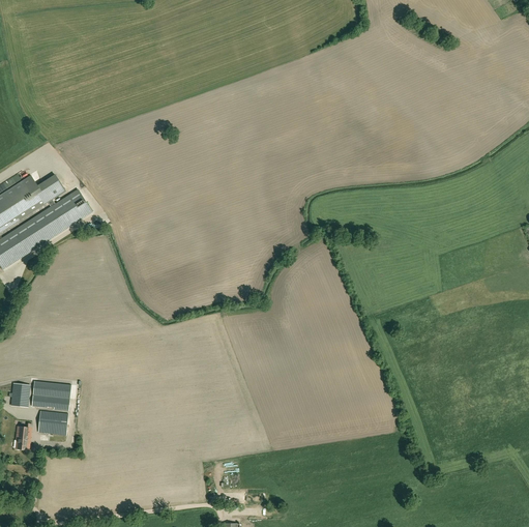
[(0,229),(48,200),(47,198),(39,187),(37,183),(30,173),(0,191),(0,229)]
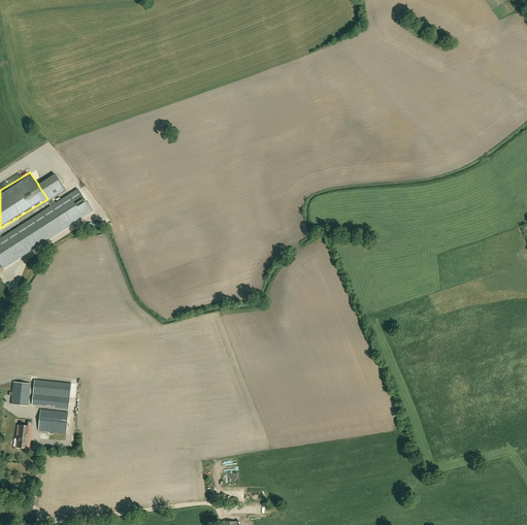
[(0,263),(2,266),(91,208),(76,186),(1,234),(0,232),(0,263)]
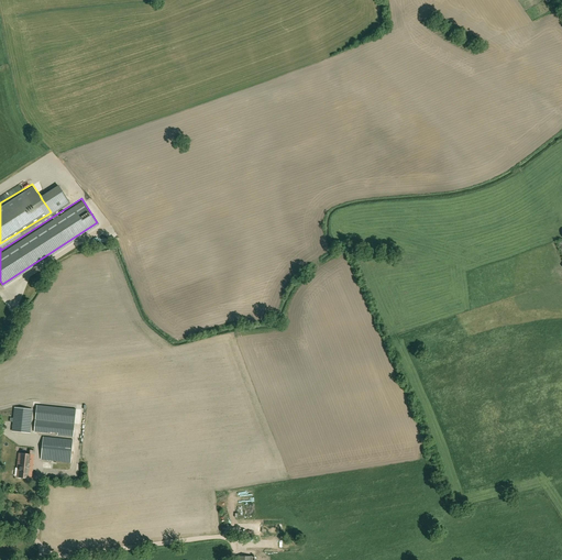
[(74,420),(74,418),(75,406),(36,402),(34,416),(33,429),(36,429),(37,427),(50,428),(50,429),(61,430),(61,432),(72,434),(74,420)]
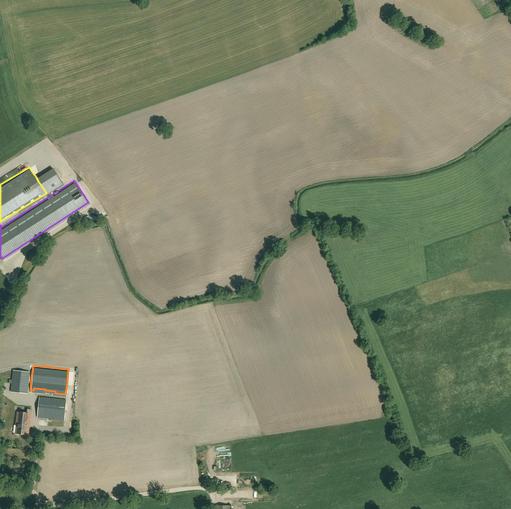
[(27,389),(29,369),(12,367),(11,377),(9,376),(8,380),(11,380),(10,388),(27,389)]
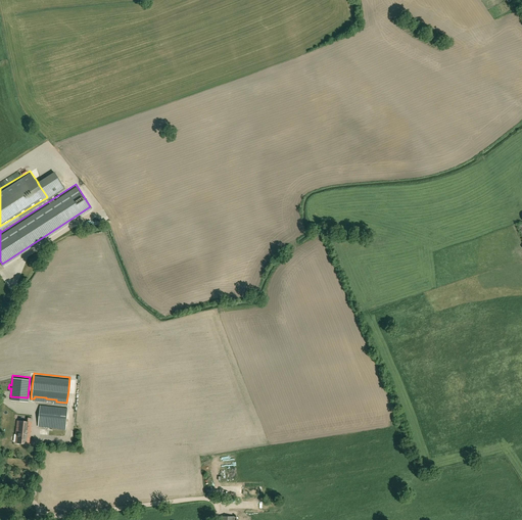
[(64,426),(66,406),(40,403),(37,424),(64,426)]
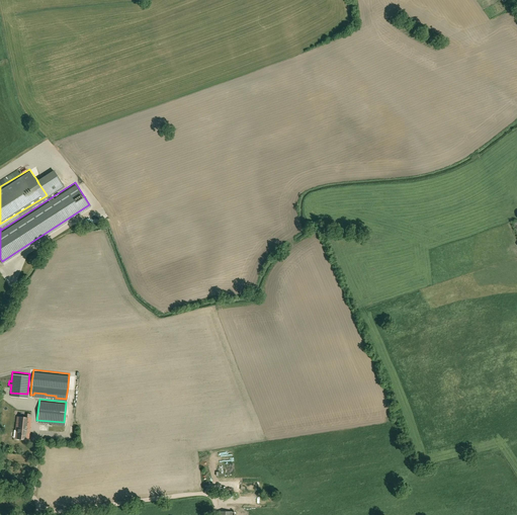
[(27,437),(29,415),(16,414),(15,427),(14,436),(27,437)]
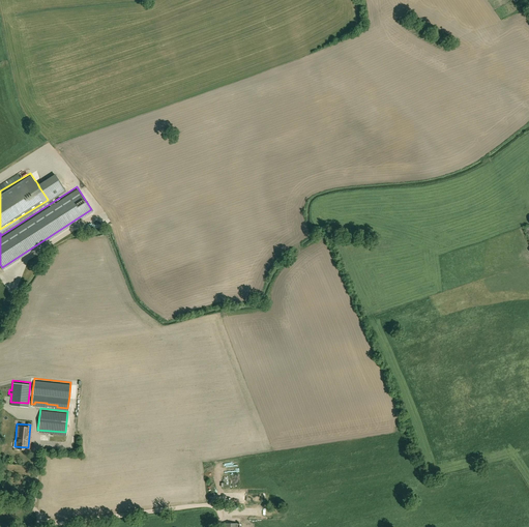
All buildings are outlined.
